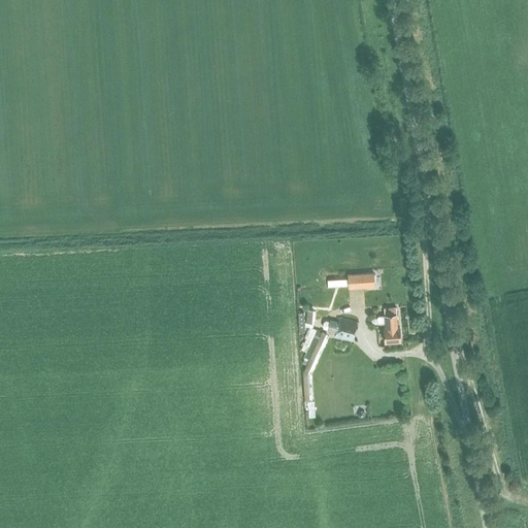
[(374,273),(349,274),(349,278),(350,286),(350,288),(374,287),(374,273)]
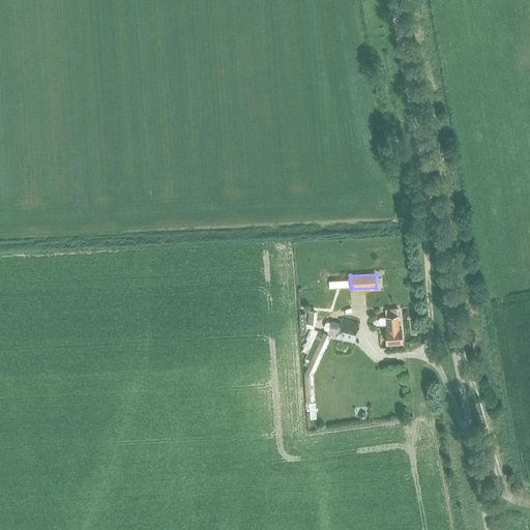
[(346,287),(346,276),(332,276),(332,287),(346,287)]
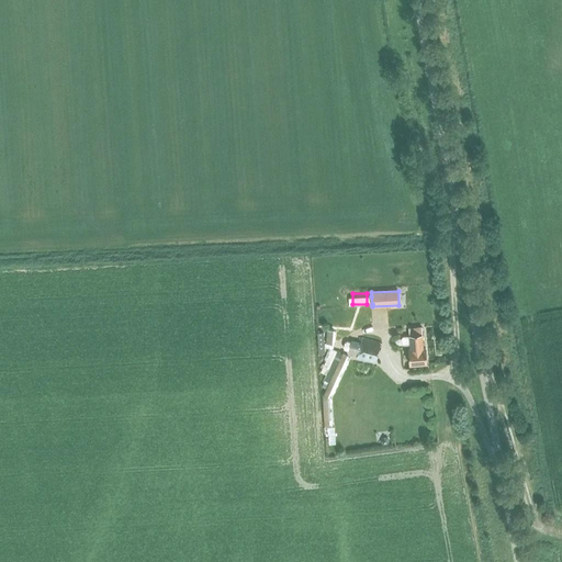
[(403,336),(402,337),(402,344),(404,345),(411,345),(411,349),(408,349),(409,364),(427,363),(426,348),(424,348),(422,327),(409,328),(409,335),(403,336)]
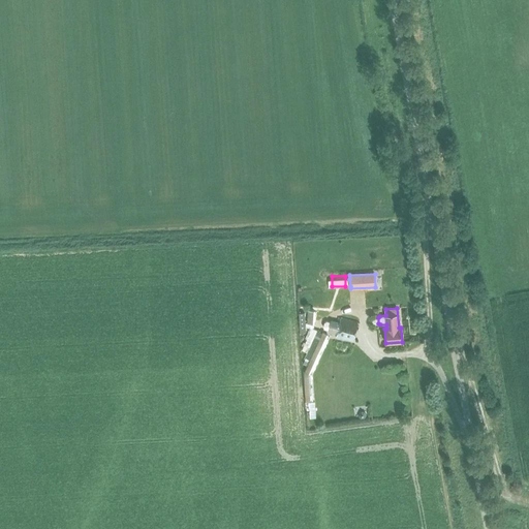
[(325,322),(324,327),(324,329),(330,330),(330,332),(337,334),(337,337),(353,341),(359,322),(341,317),(340,323),(332,321),(332,322),(328,321),(325,322)]
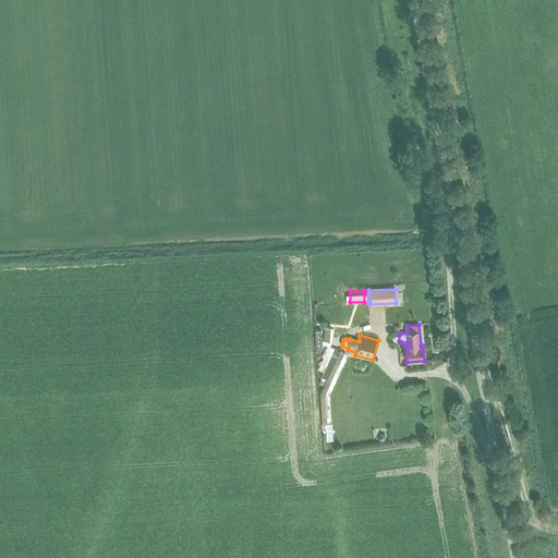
[(329,346),(318,368),(330,374),(322,392),(323,423),(328,422),(326,395),(346,352),(341,351),(329,346)]
